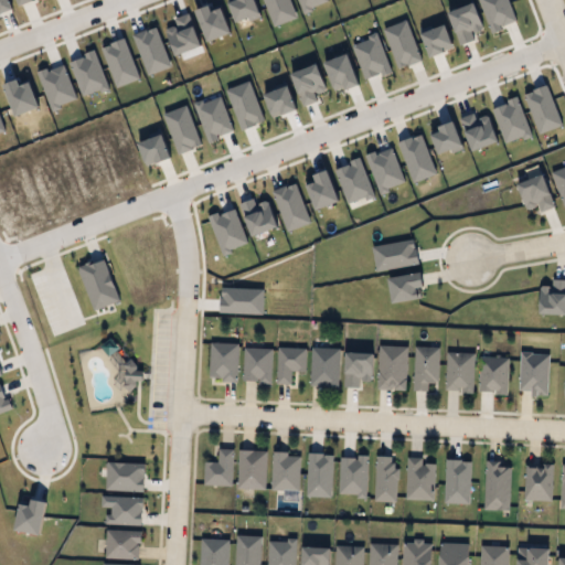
[(541,290),(553,290),(552,281),(564,281),(564,296),(564,318),(542,319),(541,290)]
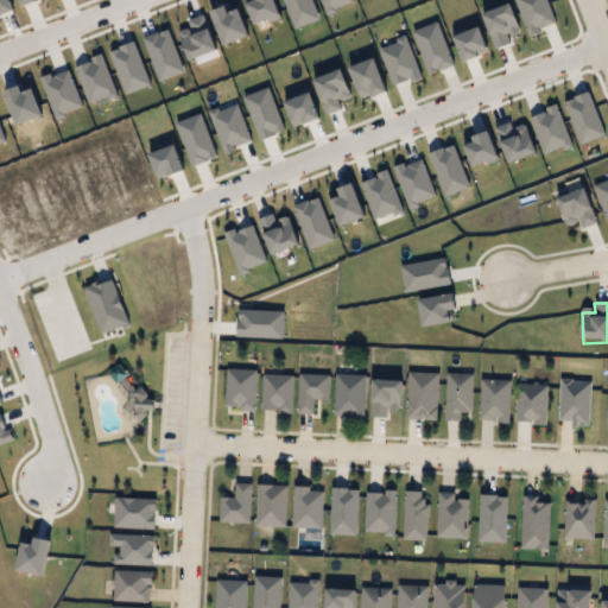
[(257,369),(257,410),(227,410),(227,369),(257,369)]
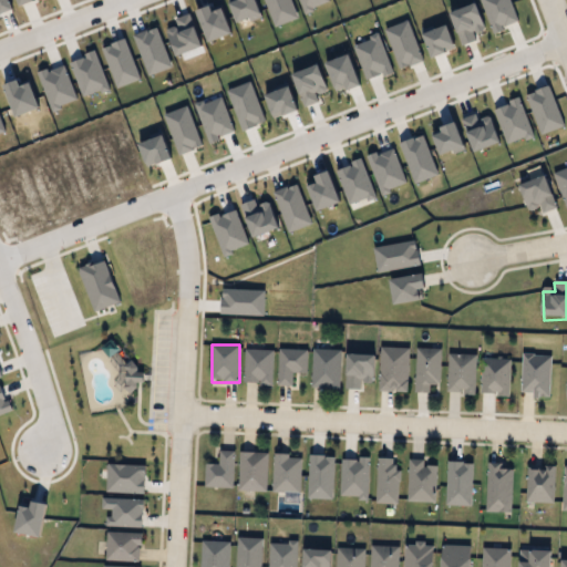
[(415,348),(440,348),(440,385),(433,385),(433,392),(415,392),(415,348)]
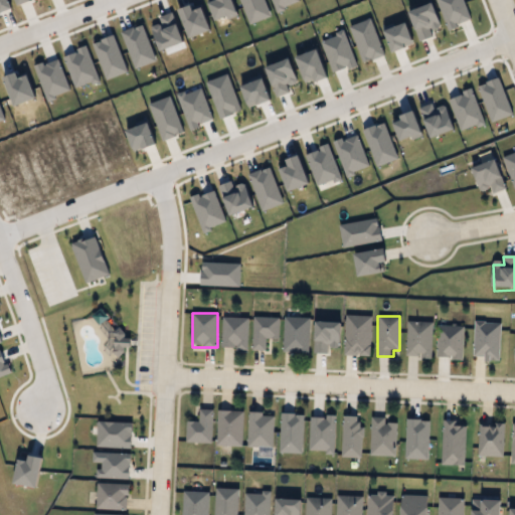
[(310,352),(284,352),(284,317),(310,317),(310,352)]
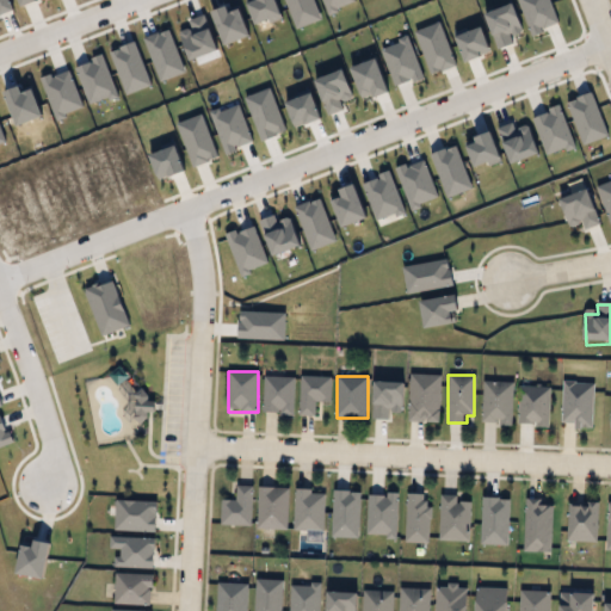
[(294,377),(294,414),(264,414),(264,377),(294,377)]
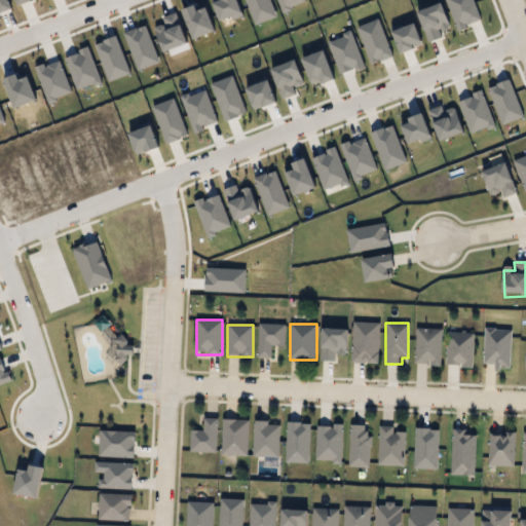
[(286,346),(273,346),(273,358),(258,358),(258,325),(286,325),(286,346)]
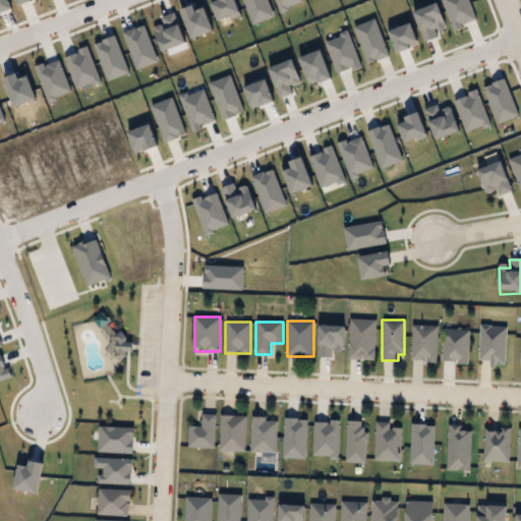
[(438,326),(438,362),(411,362),(411,326),(438,326)]
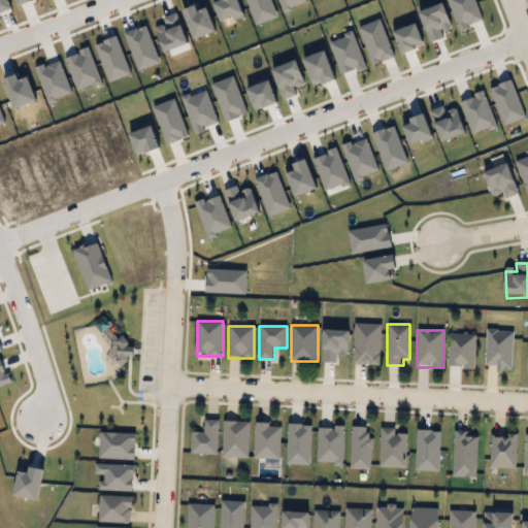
[(486,330),(496,331),(496,333),(513,334),(510,370),(483,368),(486,330)]
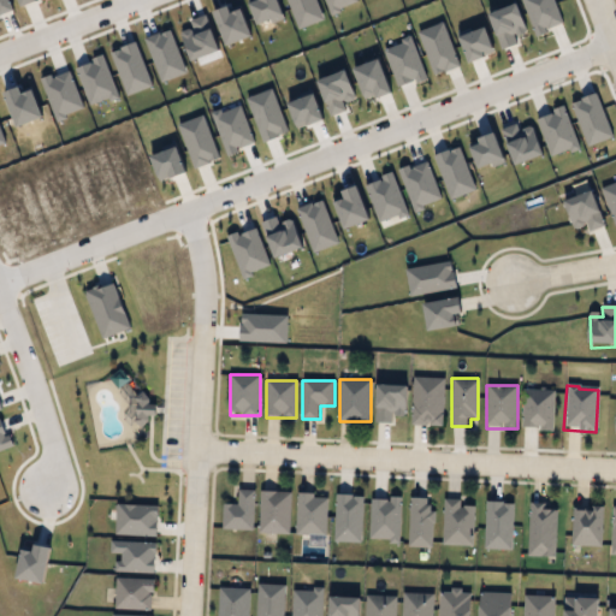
[(523,392),(555,394),(554,430),(522,428),(523,392)]
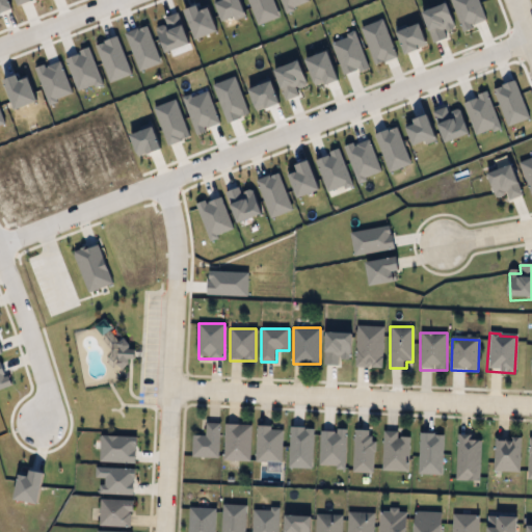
[(192,458),(192,435),(206,435),(206,422),(220,422),(220,458),(192,458)]
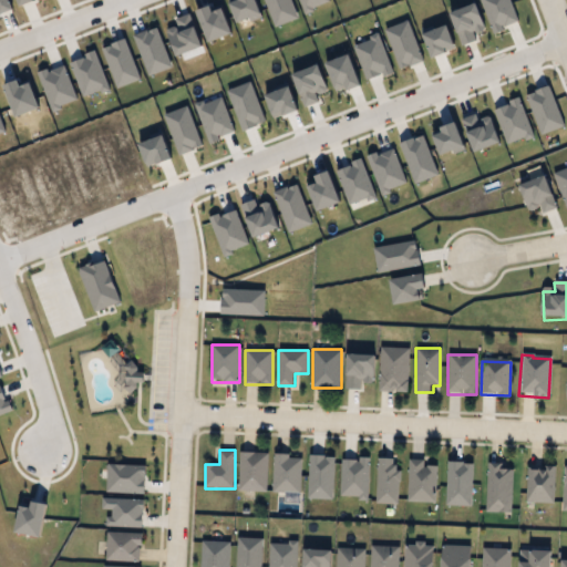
[(239,491),(239,452),(267,452),(267,491),(239,491)]
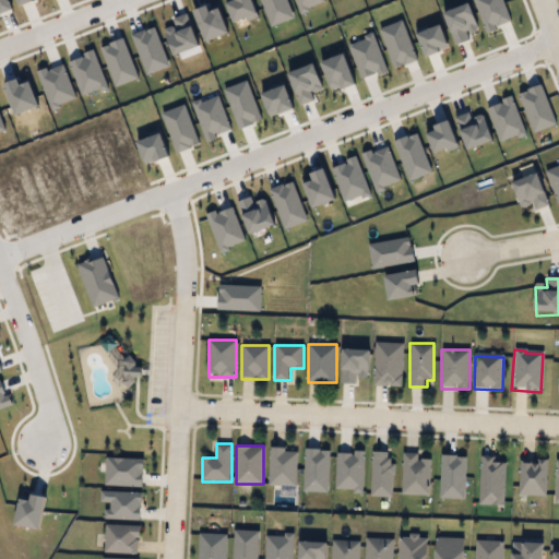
[(270,486),(270,448),(297,448),(297,486),(270,486)]
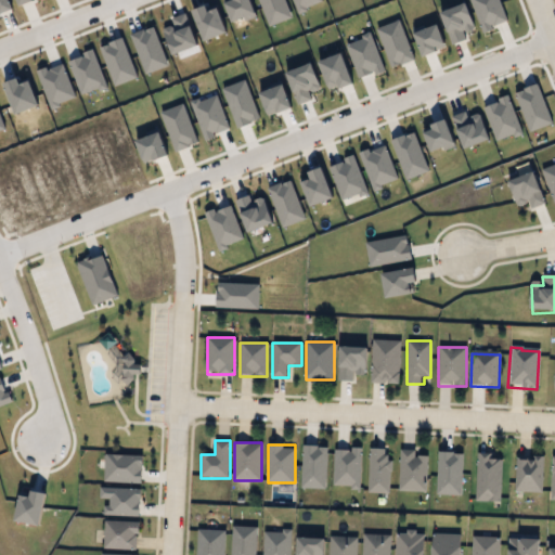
[(369,492),(369,448),(389,448),(389,492),(369,492)]
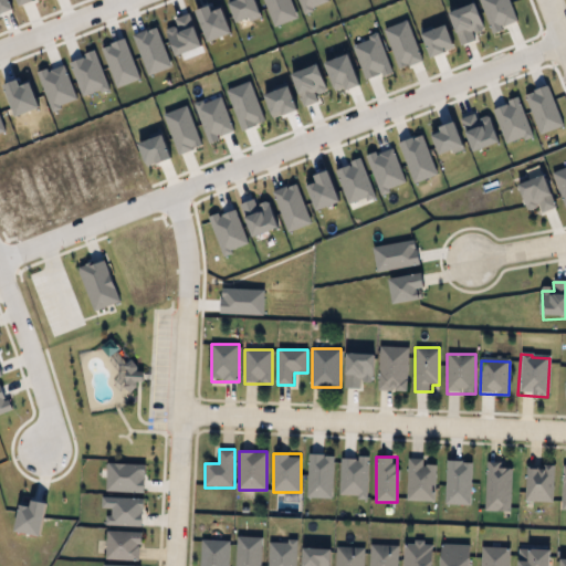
[(408,501),(408,458),(423,458),(423,464),(436,464),(436,501),(408,501)]
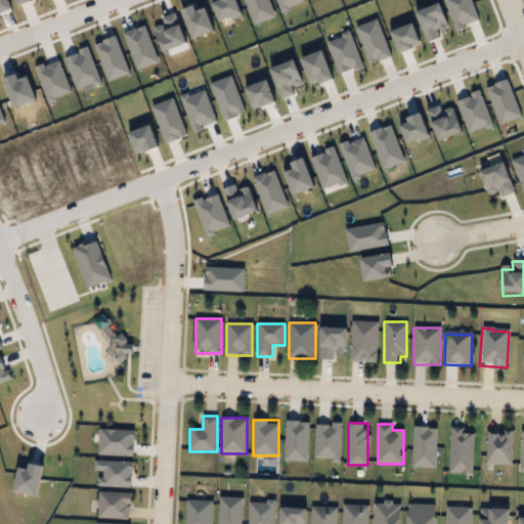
[(451,430),(465,430),(465,436),(472,436),(472,475),(450,475),(451,430)]
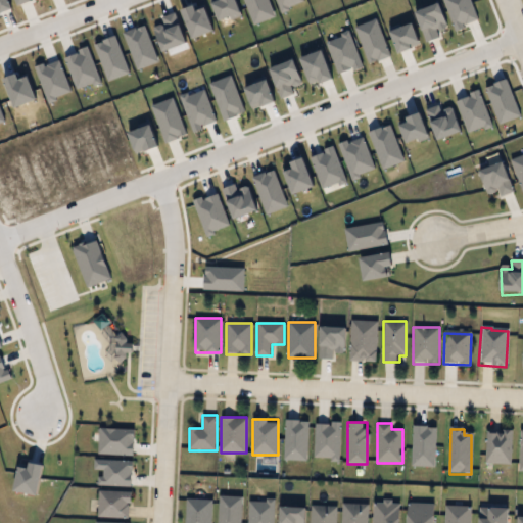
[(486,433),(510,433),(511,466),(486,466),(486,433)]
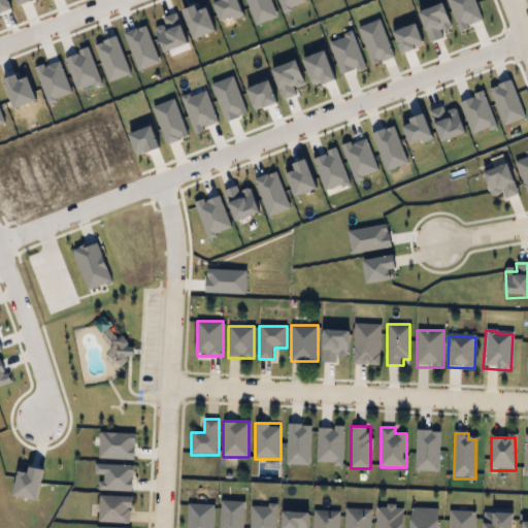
[(132,496),(132,522),(99,522),(99,495),(132,496)]
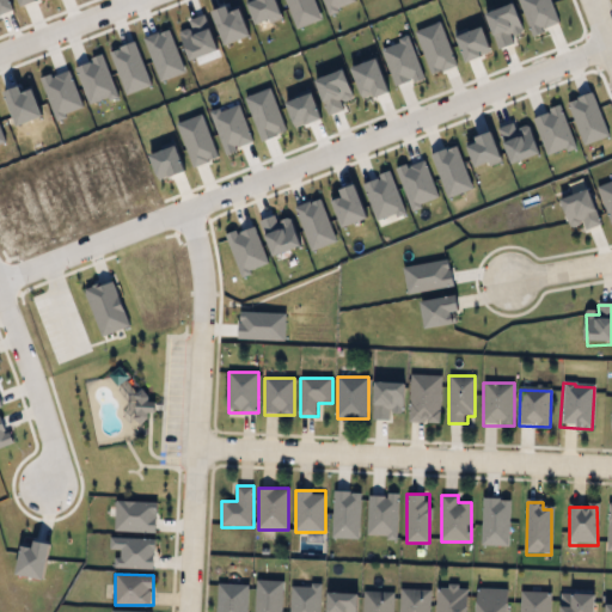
[(248,611),(218,611),(218,585),(248,585),(248,611)]
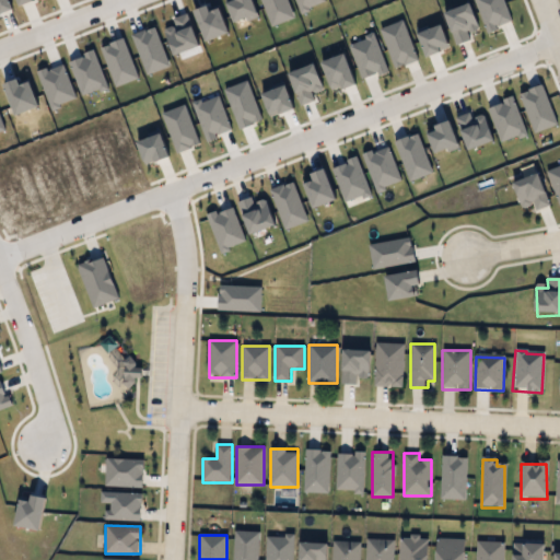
[(365,559),(366,539),(394,539),(393,559),(365,559)]
